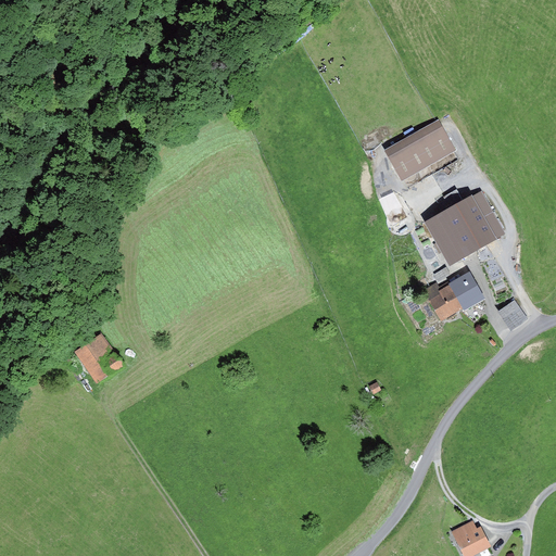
[(402,180),(456,150),(439,119),(384,150),(402,180)]
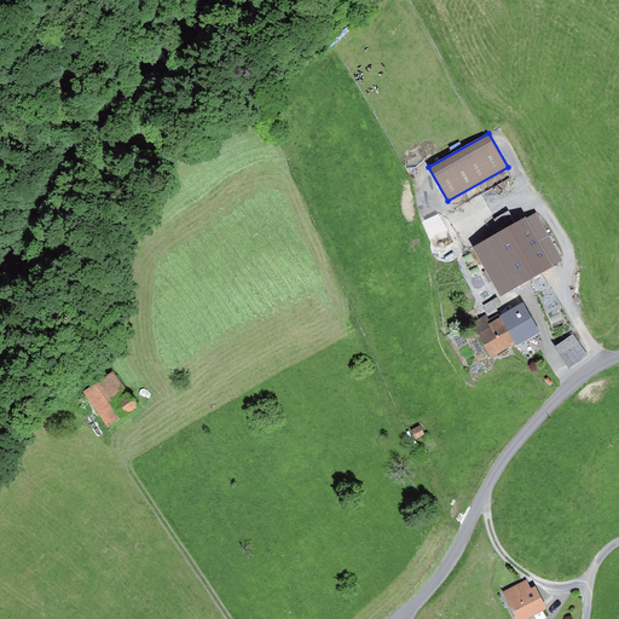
[(501,296),(565,260),(537,212),(515,223),(509,210),(493,219),(496,223),(486,227),(491,237),(473,247),(501,296)]
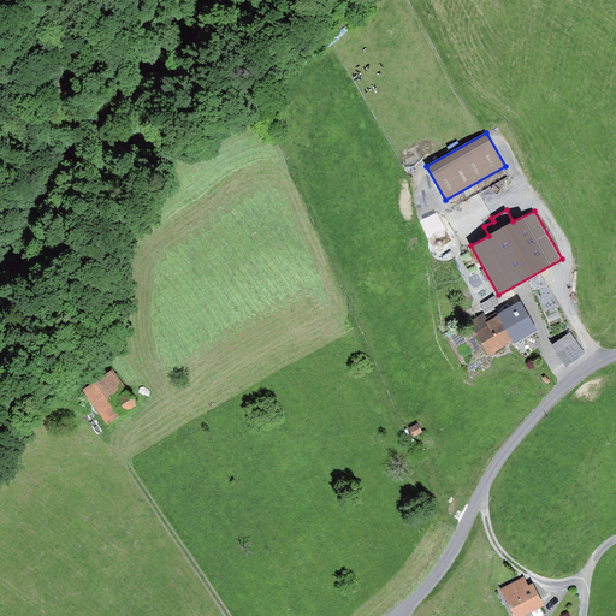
[(495,296),(481,304),(485,312),(499,304),(495,296)]
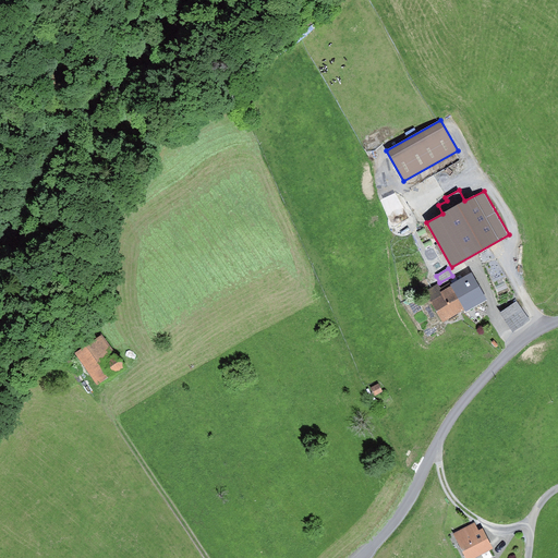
[(471,273),(451,283),(452,286),(465,308),(466,311),(486,299),(471,273)]
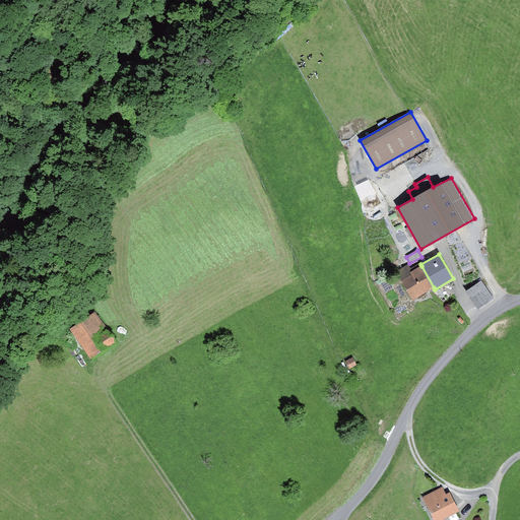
[(434,287),(421,266),(412,270),(409,264),(397,270),(413,299),(434,287)]
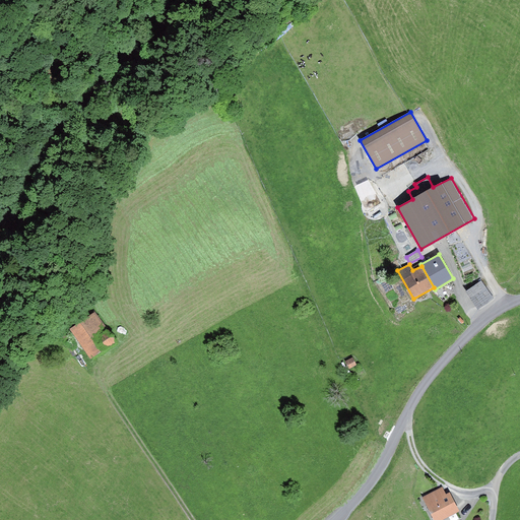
[(478,308),(494,297),(481,279),(466,290),(478,308)]
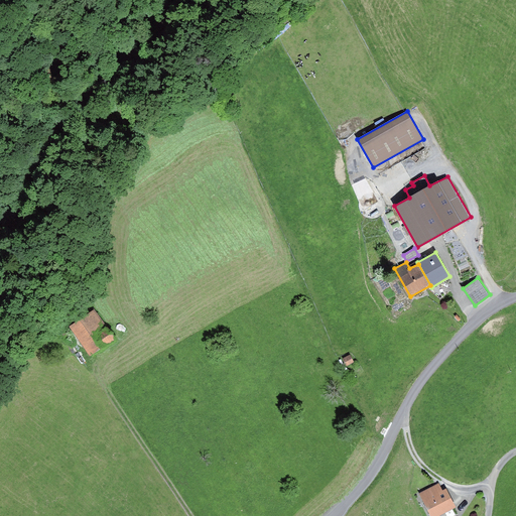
[(102,347),(113,339),(95,312),(72,329),(92,358),(105,350),(102,347)]
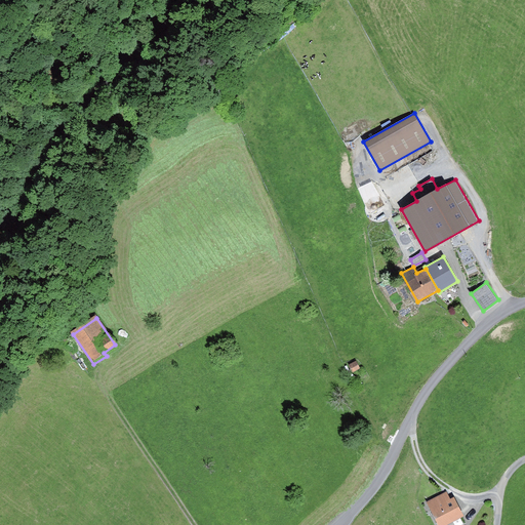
[(353,372),(360,368),(357,361),(349,364),(353,372)]
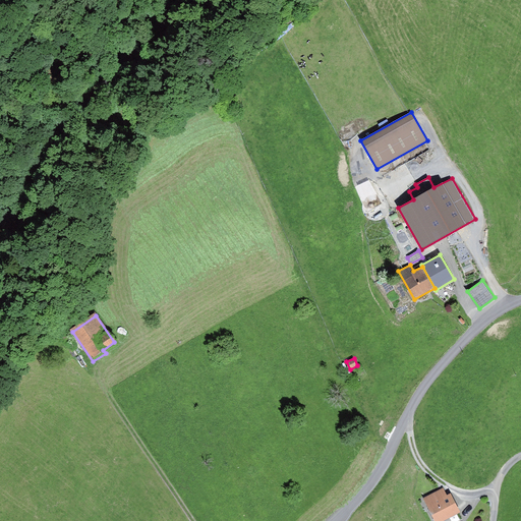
[(435,520),(441,520),(461,511),(451,493),(447,495),(443,487),(423,498),(435,520)]
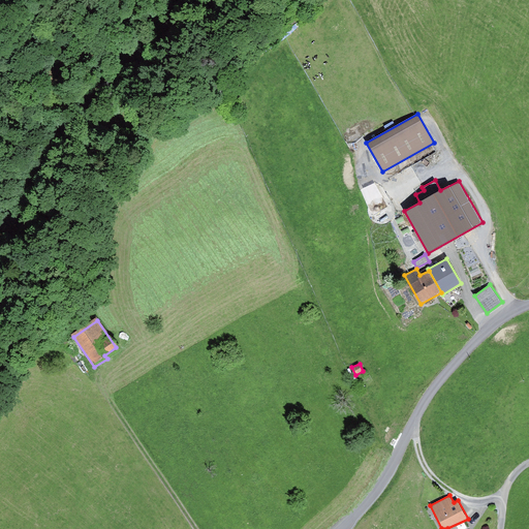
All buildings are outlined.
